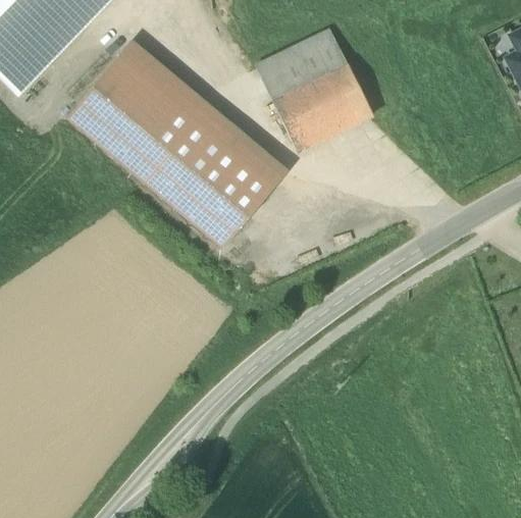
[(0,0),(0,80),(12,92),(102,0),(0,0)]
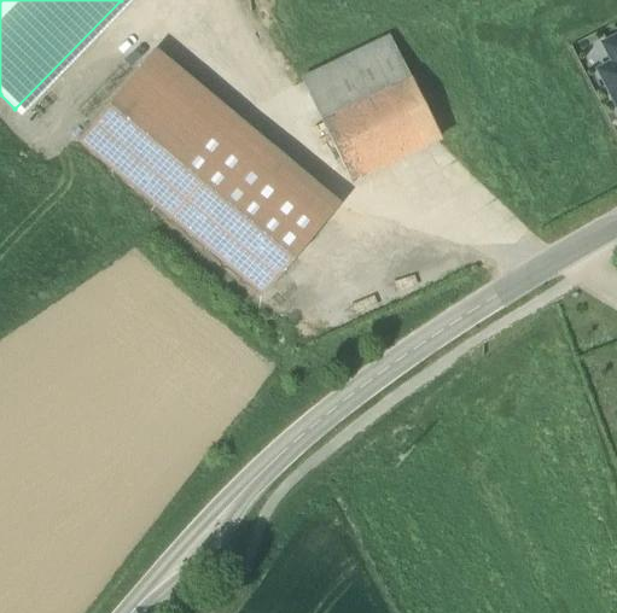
[(301,76),(322,118),(412,75),(391,31),(301,76)]
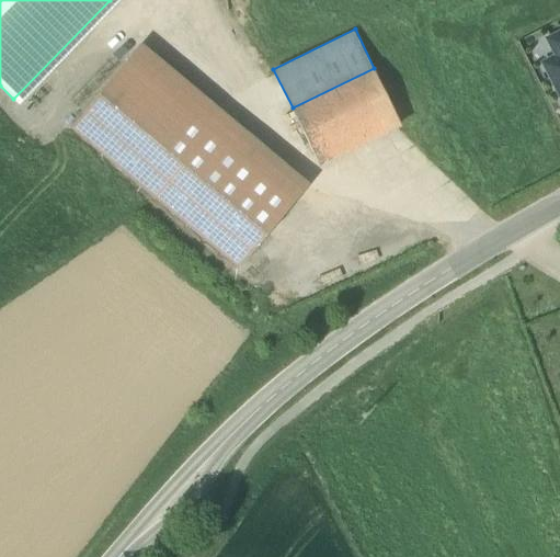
[(559,33),(550,38),(559,57),(559,68),(551,74),(559,90),(559,33)]
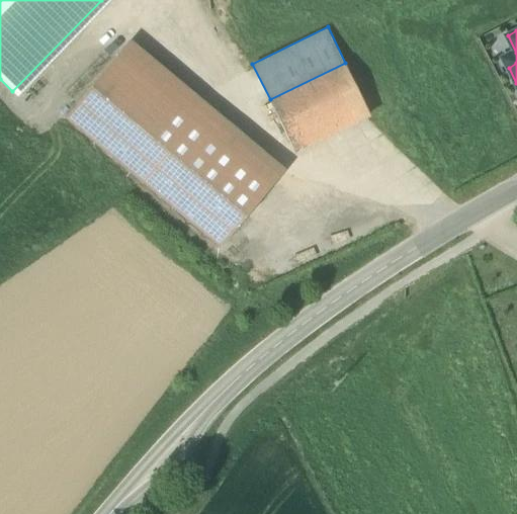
[(131,37),(117,54),(272,184),(285,168),(131,37)]
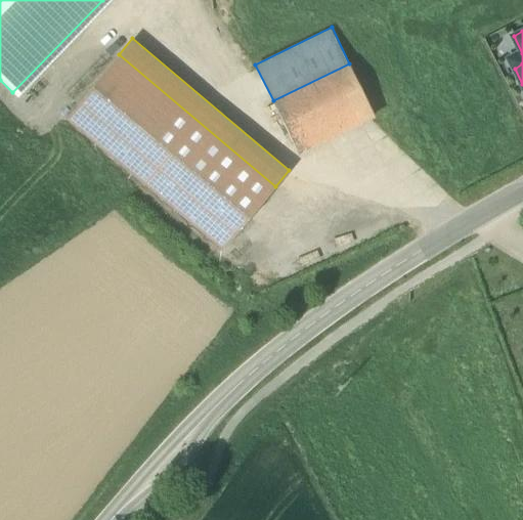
[(119,54),(66,117),(223,249),(275,186),(119,54)]
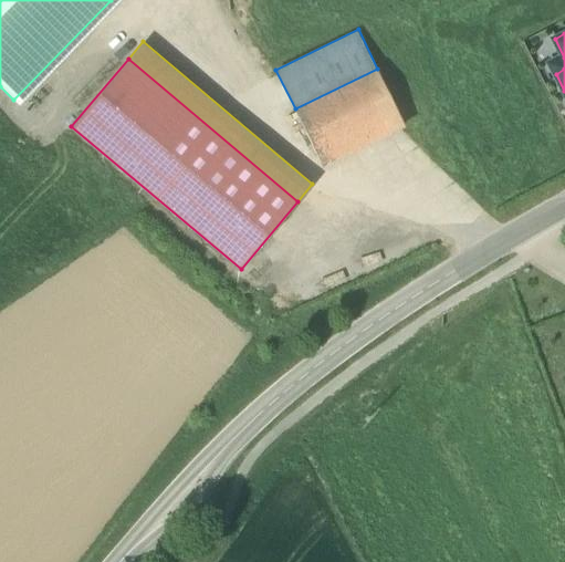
[(377,69),(295,108),(323,166),(406,126),(377,69)]
